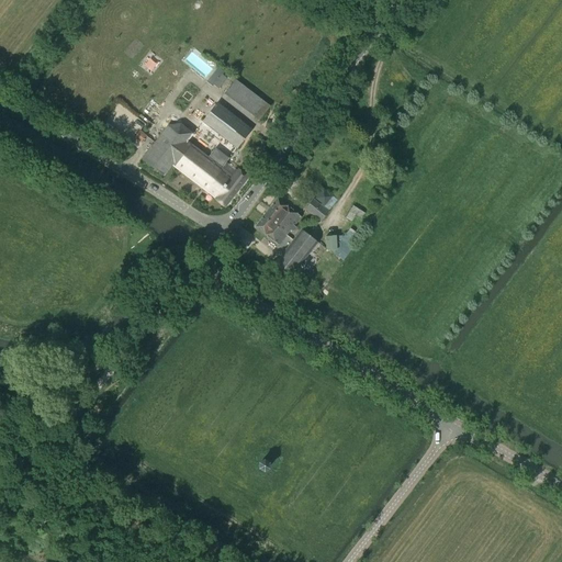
[(223,75),(214,86),(218,89),(227,79),(223,75)]
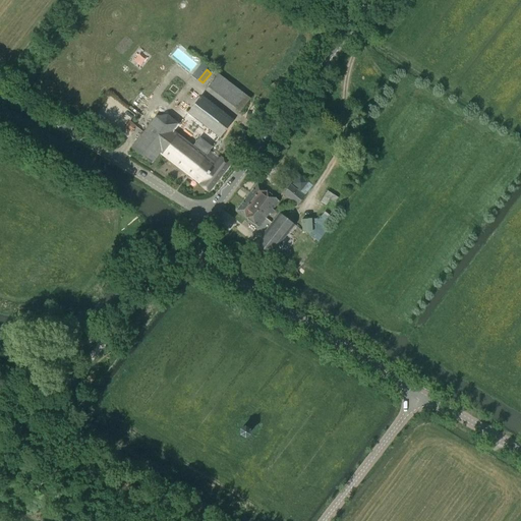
[(250,99),(218,73),(208,87),(206,90),(238,114),(250,99)]
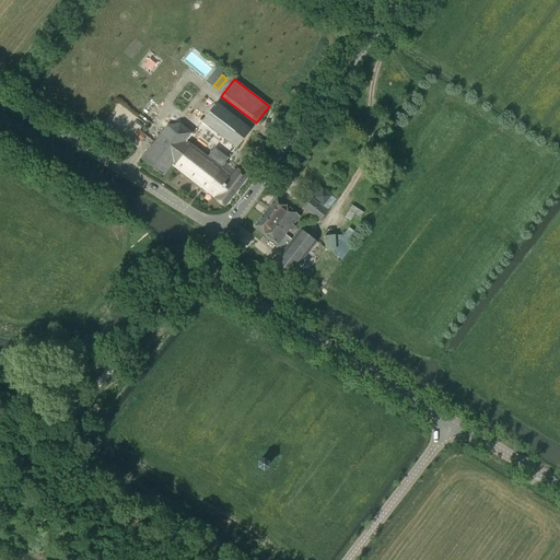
[(216,103),(201,121),(235,149),(249,130),(216,103)]
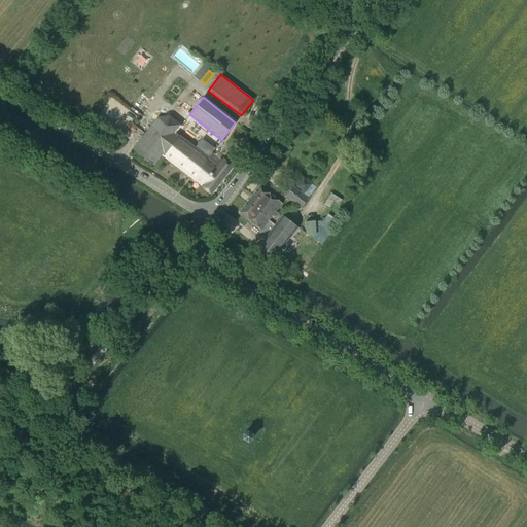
[(318,120),(327,109),(323,106),(326,102),(321,98),(309,113),(318,120)]
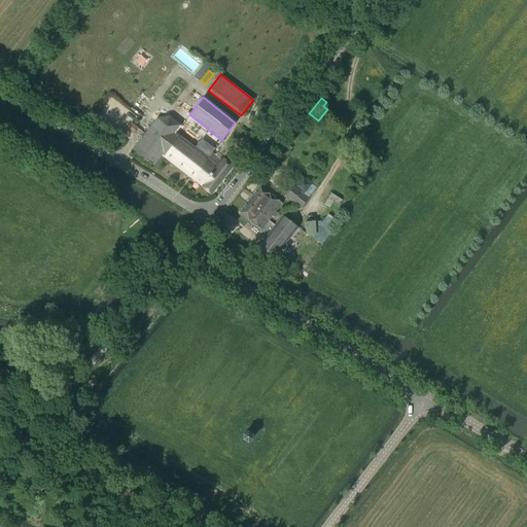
[(221,161),(211,152),(214,148),(201,139),(195,147),(175,132),(180,126),(169,117),(156,118),(133,149),(153,166),(162,154),(202,186),(201,187),(211,195),(233,166),(223,159),(221,161)]
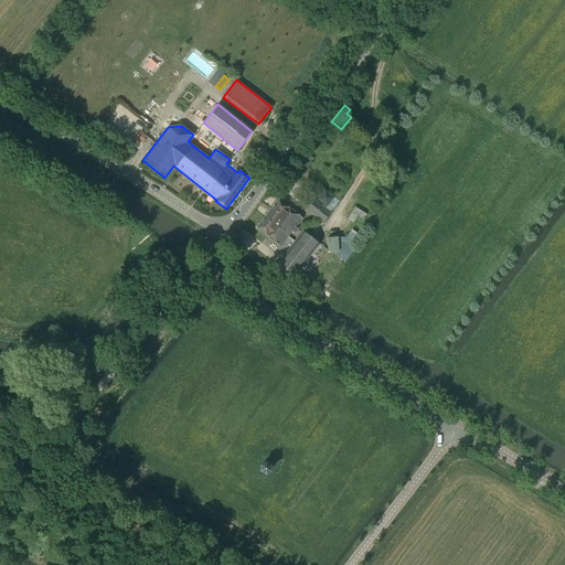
[(140,144),(146,137),(140,132),(135,139),(140,144)]
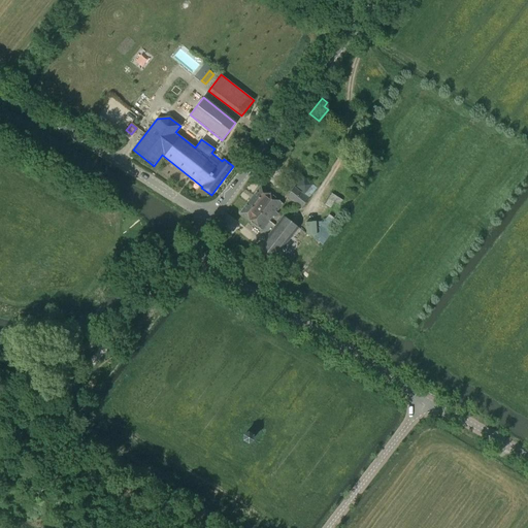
[(279,165),(293,149),(287,143),(272,160),(279,165)]
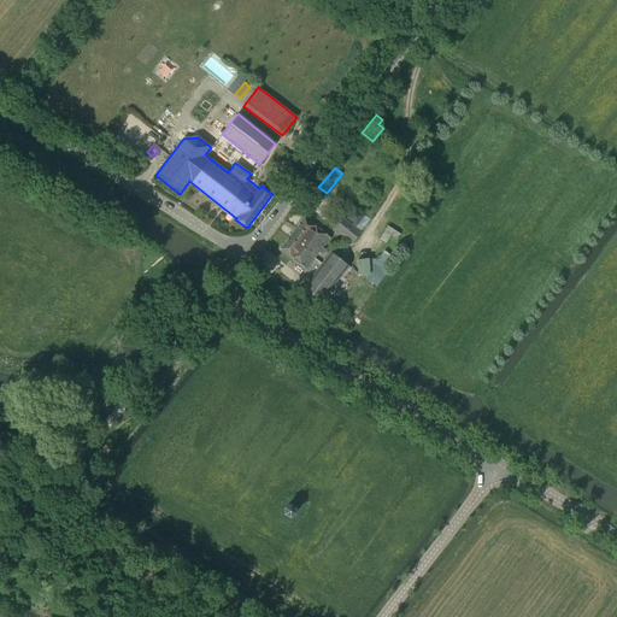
[(359,233),(369,221),(354,207),(346,218),(356,225),(354,228),(344,219),(335,229),(352,244),(360,233),(359,233)]
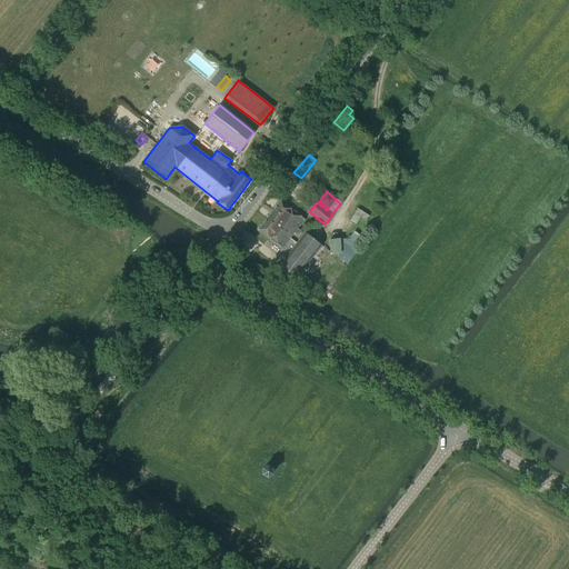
[(289,238),(297,229),(305,219),(296,212),(298,210),(292,206),(290,209),(280,201),(258,230),(281,248),(289,238)]
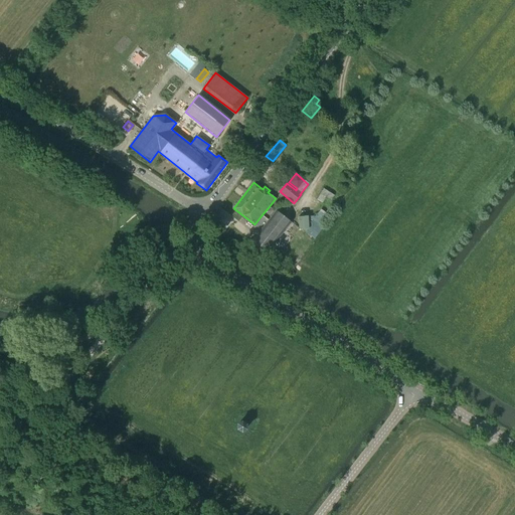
[(317,199),(322,202),(325,197),(331,201),(334,196),(323,189),(317,199)]
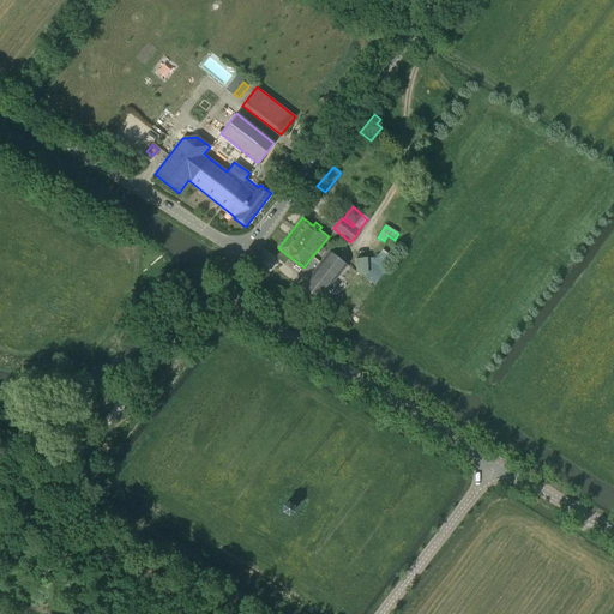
[(325,256),(320,252),(324,248),(320,247),(312,257),(320,263),(300,289),(317,302),(347,264),(333,253),(326,254),(325,256)]
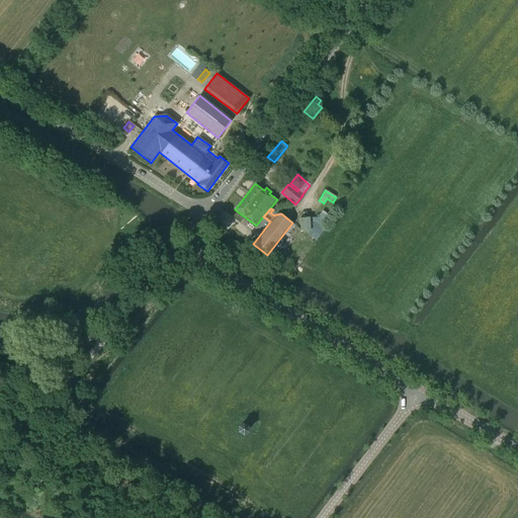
[(309,218),(299,218),(300,231),(310,231),(309,218)]
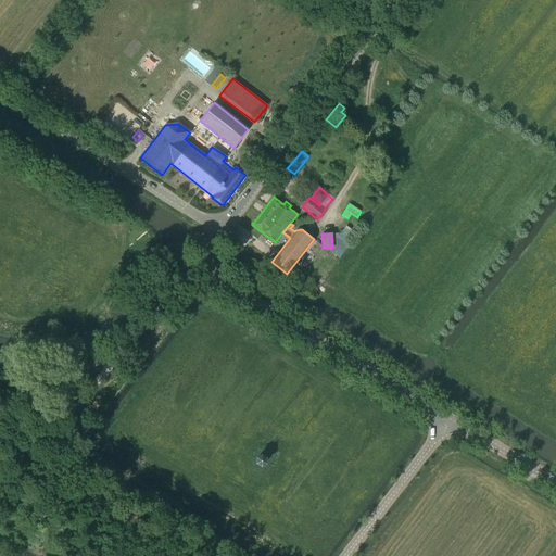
[(261,467),(266,464),(266,457),(261,454),(255,457),(255,464),(261,467)]
